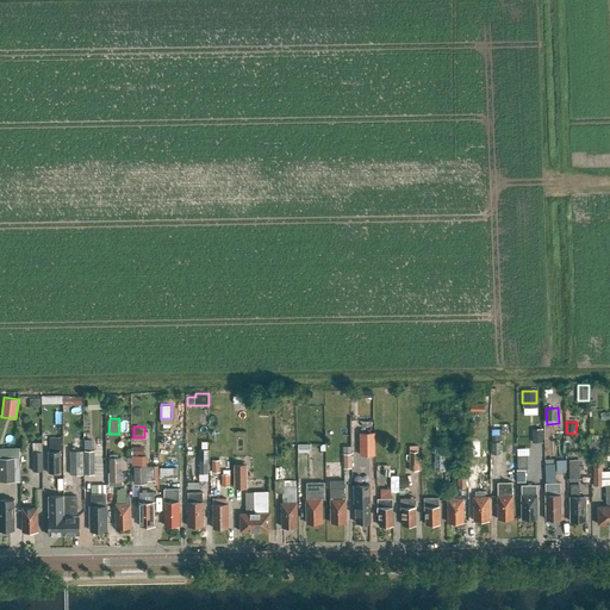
[(493,439),(503,440),(503,429),(493,428),(493,439)]
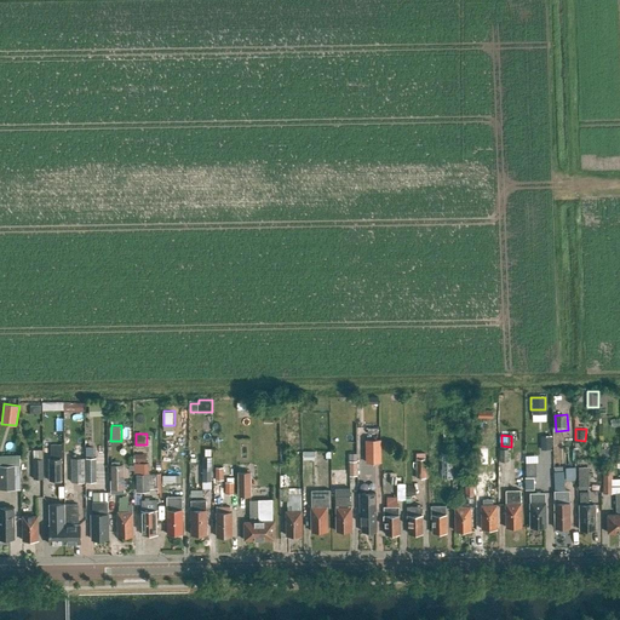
[(552,436),(541,436),(541,451),(554,451),(552,436)]
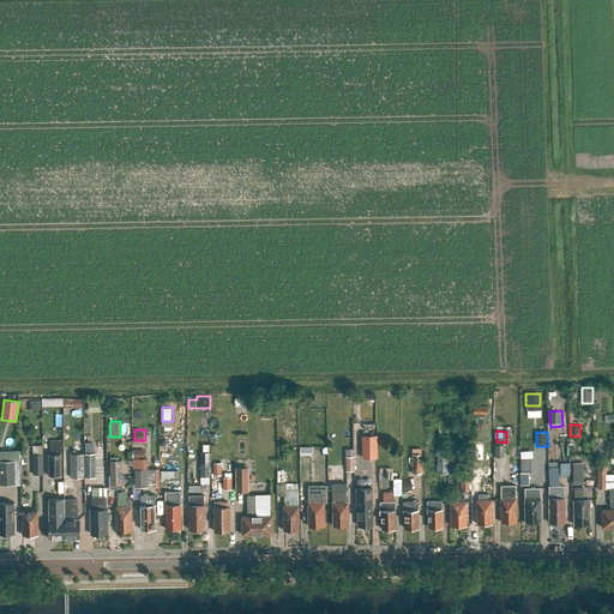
[(377,461),(377,435),(365,435),(365,461),(377,461)]
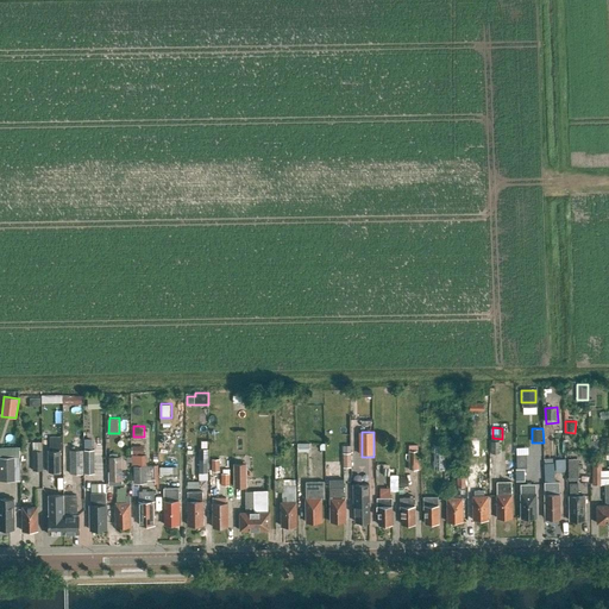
[(61,450),(60,437),(49,437),(49,451),(48,451),(48,472),(61,472),(61,450)]
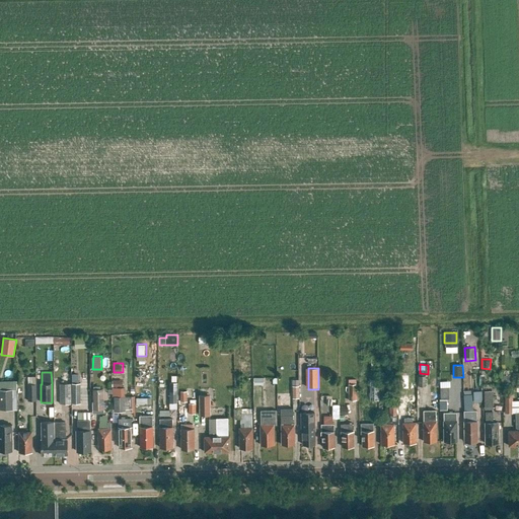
[(370,379),(370,400),(378,400),(379,379),(370,379)]
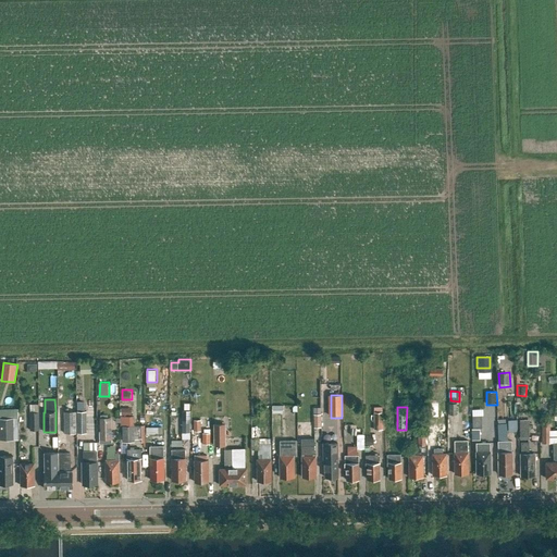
[(64,411),(64,433),(76,433),(76,411),(64,411)]
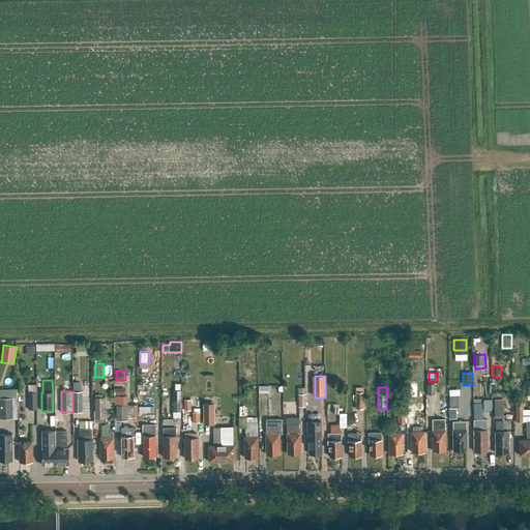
[(72,391),(74,412),(82,412),(82,391),(72,391)]
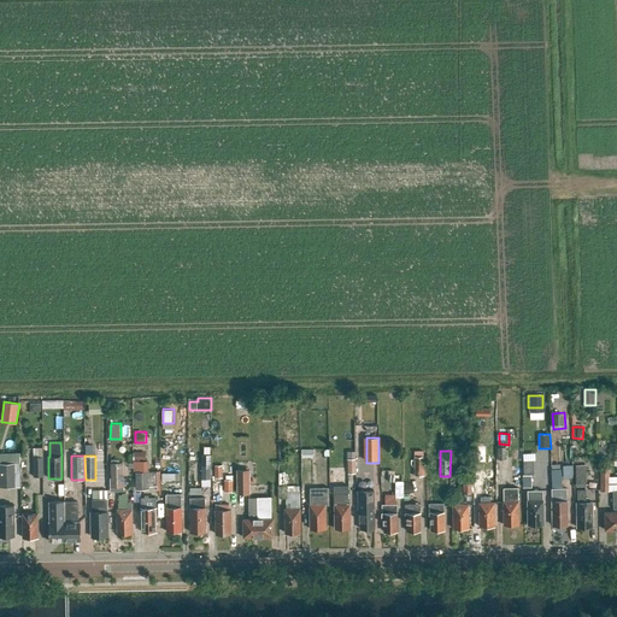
[(43,476),(42,457),(33,457),(33,476),(43,476)]
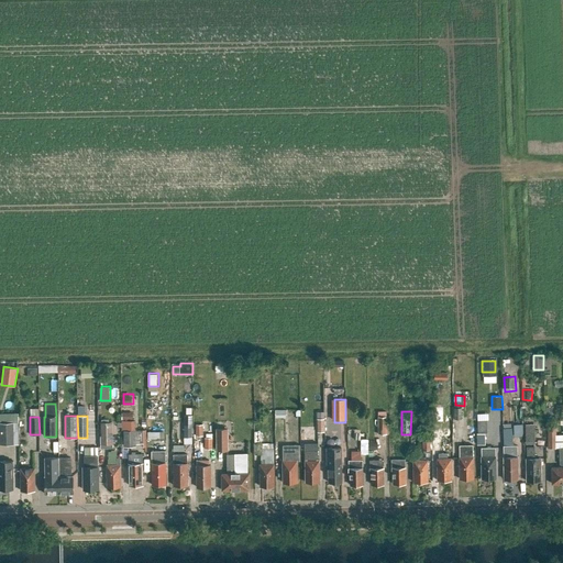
[(387,434),(387,417),(378,417),(378,434),(387,434)]
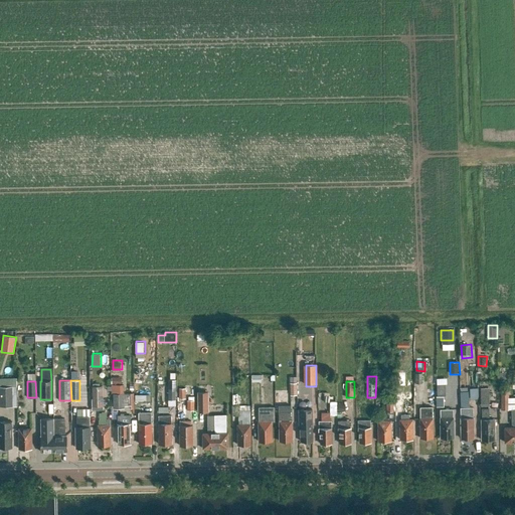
[(17,387),(0,386),(0,406),(17,406),(17,387)]
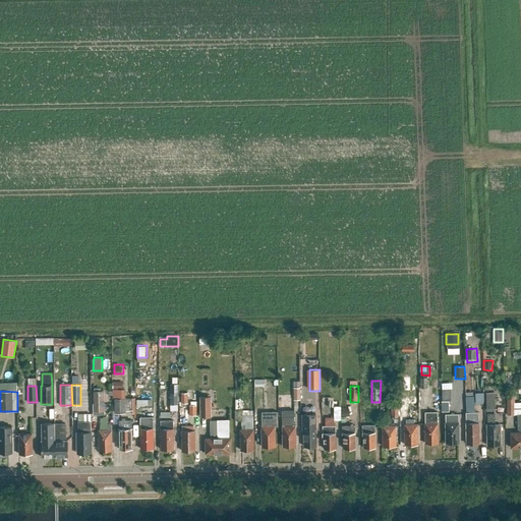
[(94,411),(105,411),(105,391),(94,391),(94,411)]
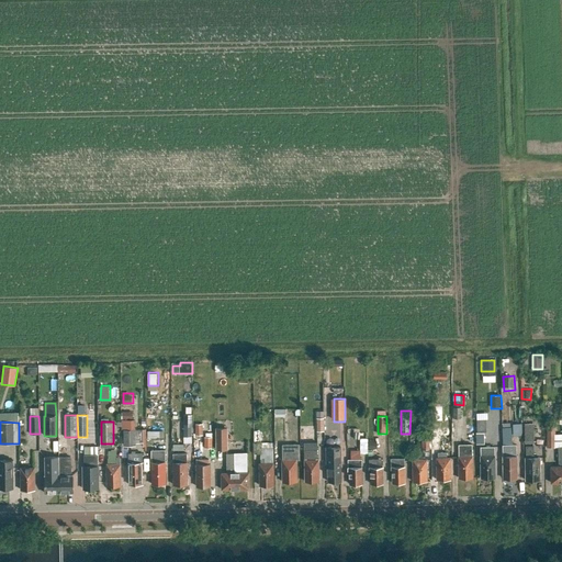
[(513,423),(503,423),(505,444),(514,442),(513,423)]
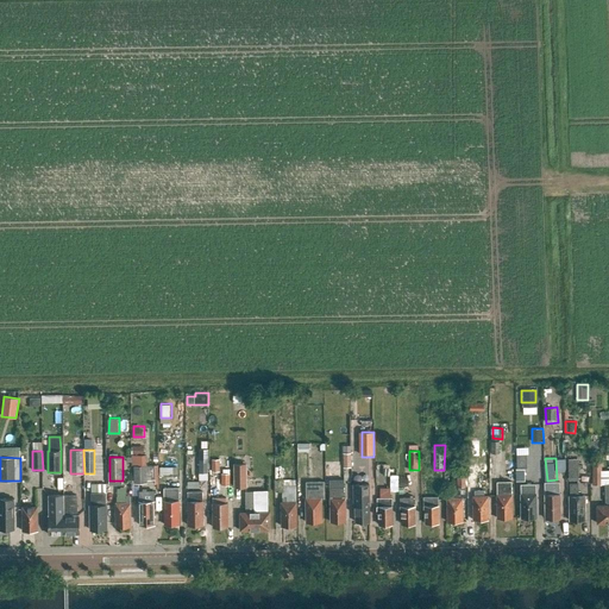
[(583,478),(581,458),(571,459),(573,479),(583,478)]
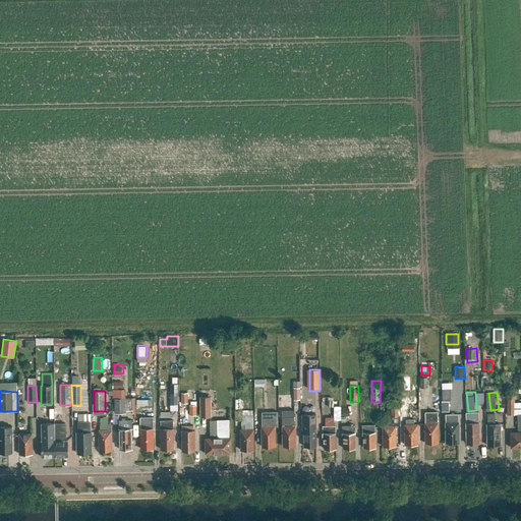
[(511,448),(520,447),(520,402),(515,403),(515,396),(507,396),(507,415),(518,415),(518,429),(519,429),(520,432),(511,432),(511,448)]
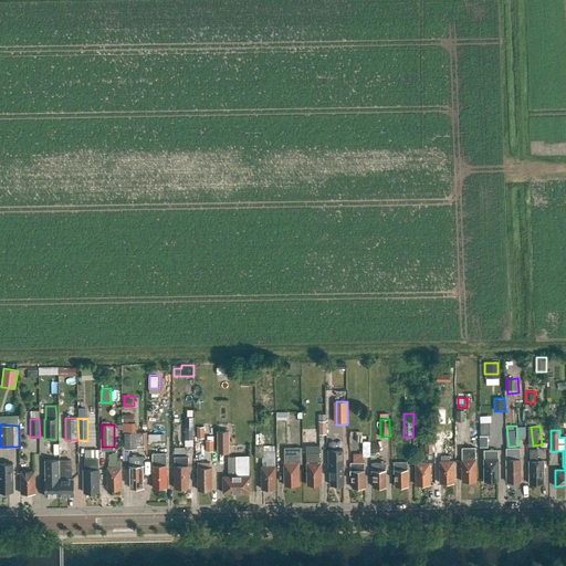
[(218,453),(229,453),(229,431),(218,431),(218,453)]
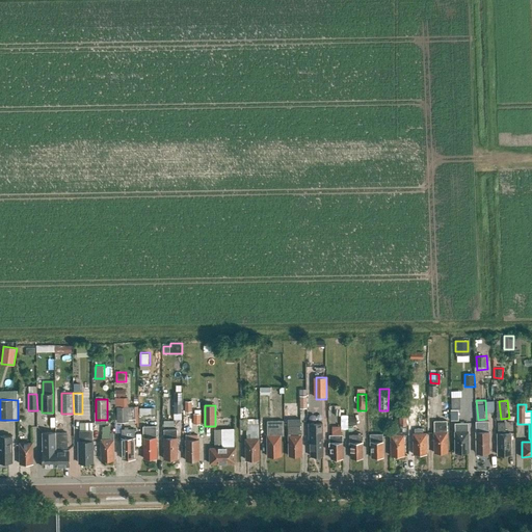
[(116,407),(116,421),(128,421),(128,407),(116,407)]
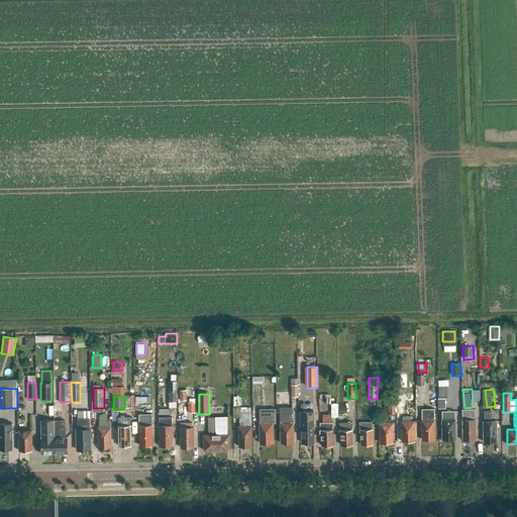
[(388,402),(389,418),(380,418),(380,443),(393,442),(393,423),(398,423),(397,414),(396,402),(388,402)]
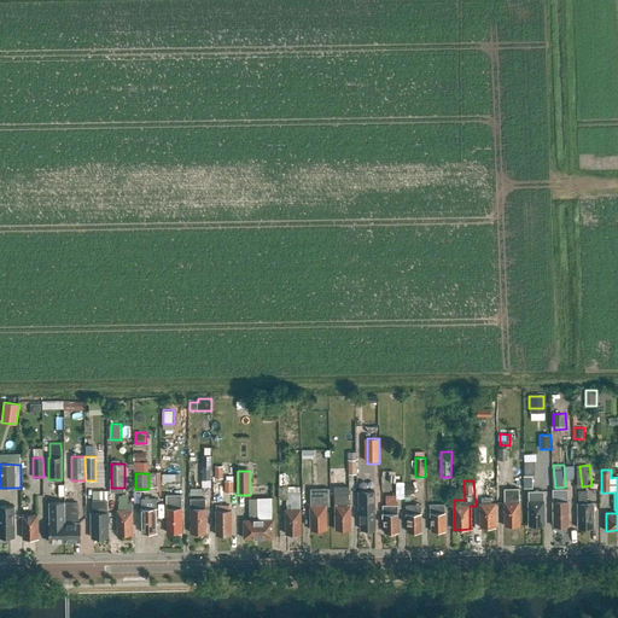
[(326,506),(330,506),(330,489),(310,489),(310,506),(310,530),(326,530),(326,506)]
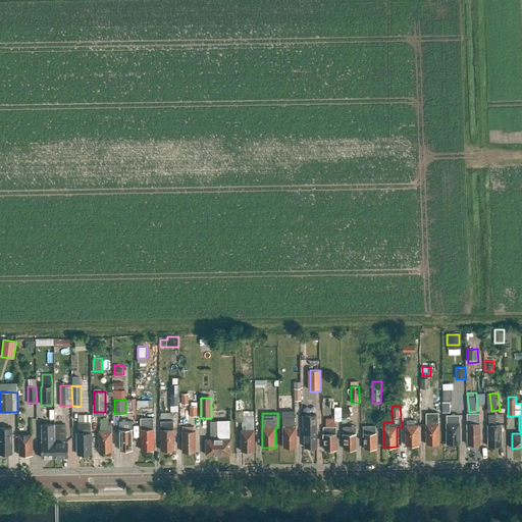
[(426,445),(439,444),(438,423),(438,413),(425,413),(426,445)]
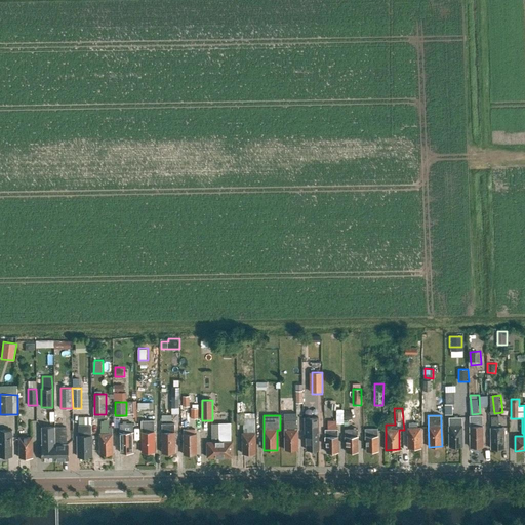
[(470,416),(470,427),(470,447),(483,446),(482,416),(470,416)]
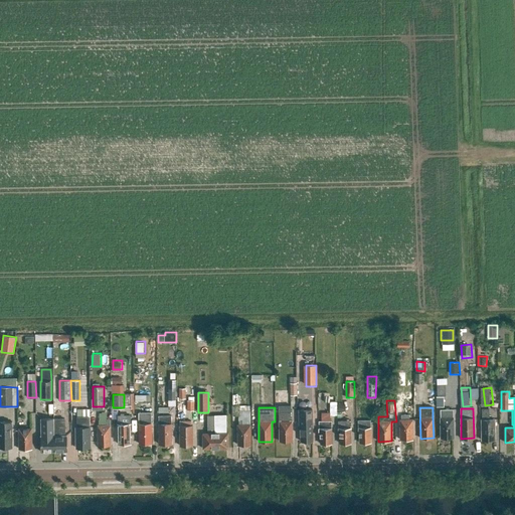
[(301,441),(312,441),(312,409),(299,410),(300,432),(301,432),(301,441)]
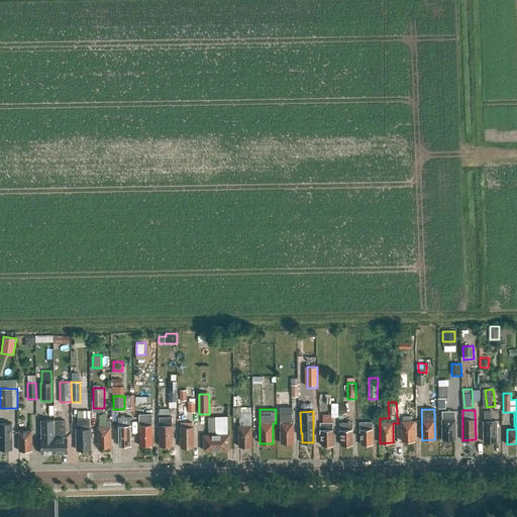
[(442,411),(442,419),(442,439),(455,439),(454,411),(442,411)]
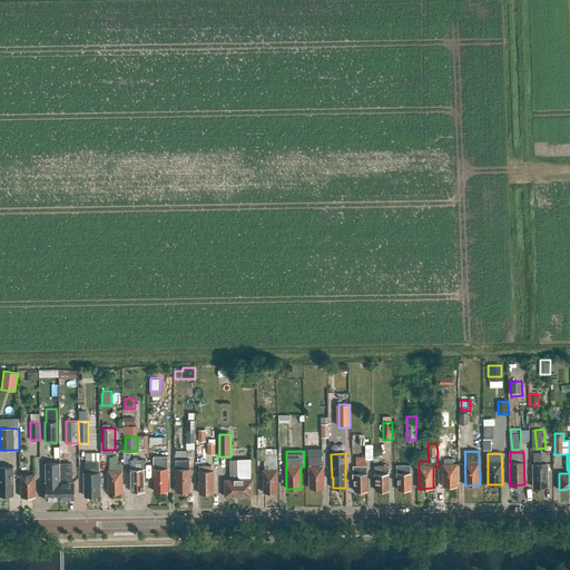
[(532,453),(533,464),(533,487),(548,487),(547,464),(546,464),(546,460),(537,460),(537,453),(532,453)]
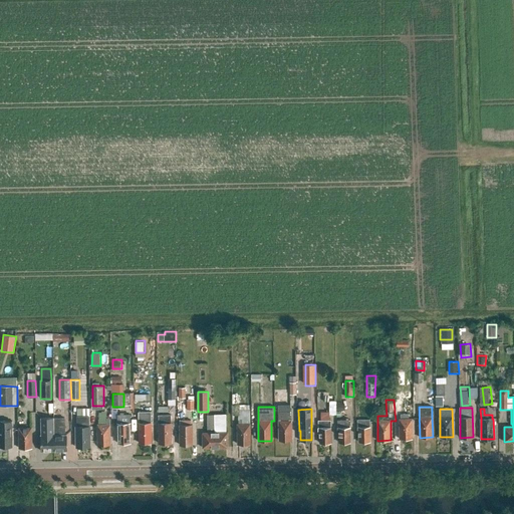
[(237,444),(250,444),(250,410),(238,410),(238,424),(237,424),(237,444)]
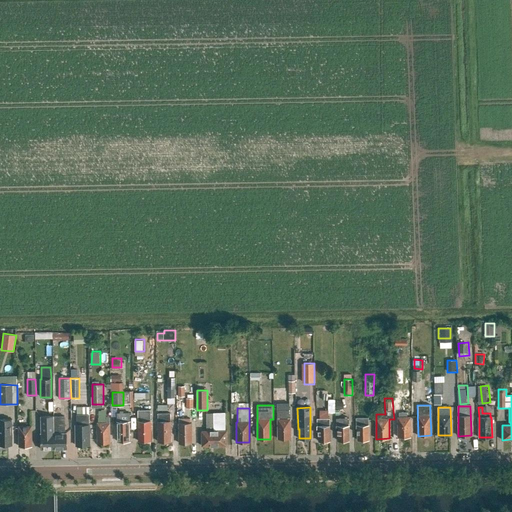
[(77,416),(77,421),(77,425),(76,425),(76,445),(89,445),(89,425),(89,409),(78,409),(78,416),(77,416)]
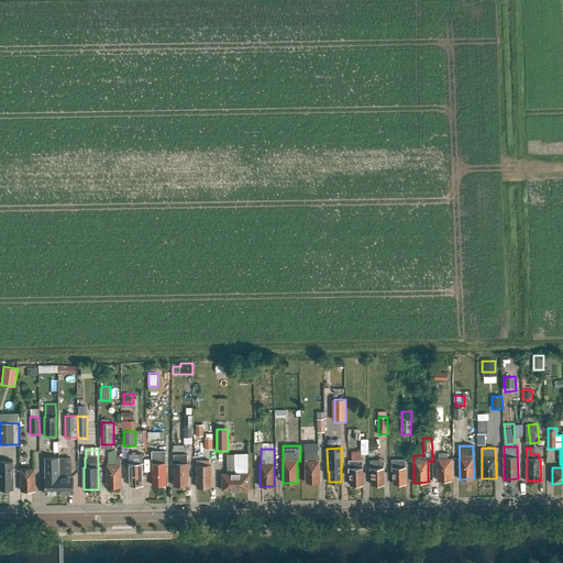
[(305,451),(306,483),(320,482),(319,460),(318,460),(318,451),(305,451)]
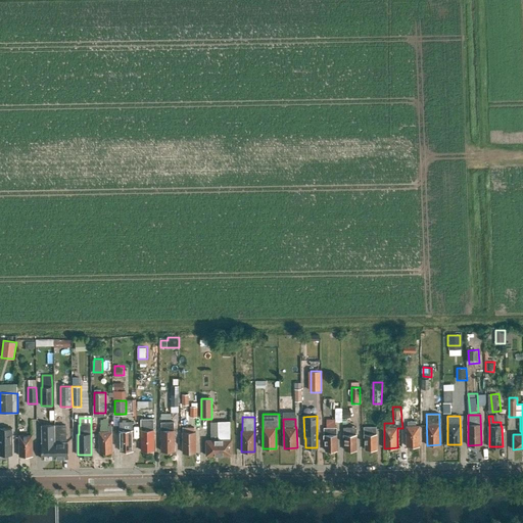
[(141,450),(154,450),(153,420),(140,420),(141,450)]
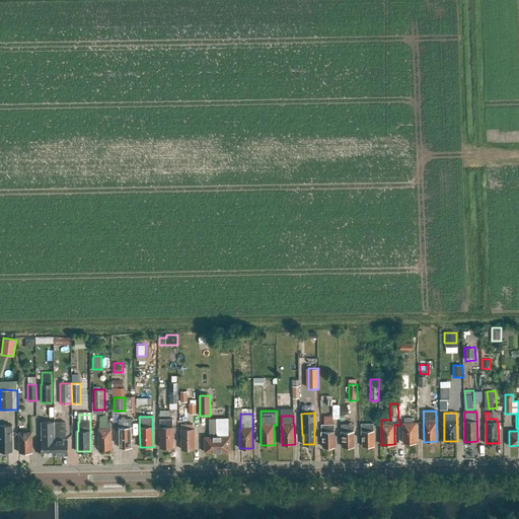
[(403,423),(403,443),(417,443),(416,423),(413,423),(413,418),(404,418),(404,423),(403,423)]
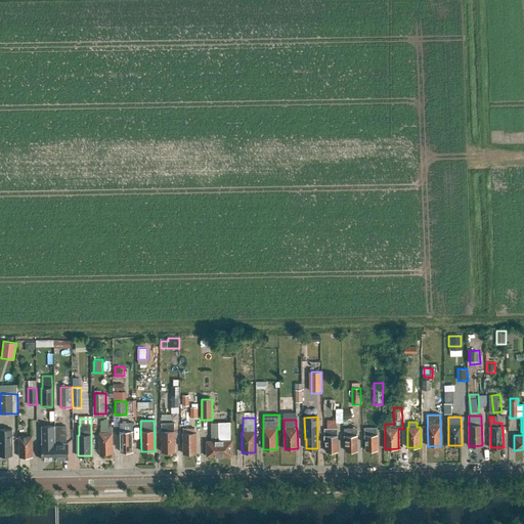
[(206,441),(207,456),(232,456),(232,440),(230,440),(229,423),(211,423),(212,441),(206,441)]
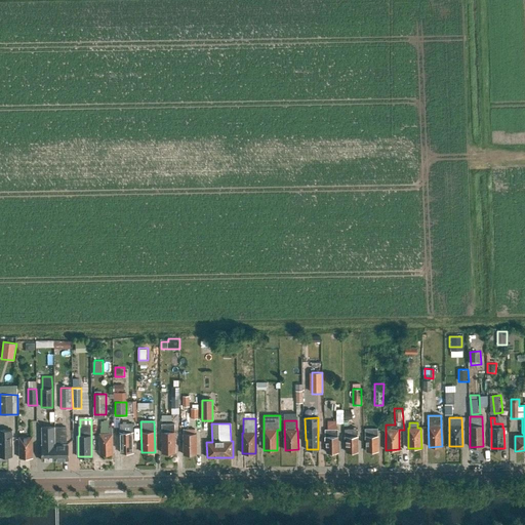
[(101,429),(101,434),(99,434),(99,454),(113,453),(113,433),(114,433),(114,425),(109,425),(109,429),(101,429)]
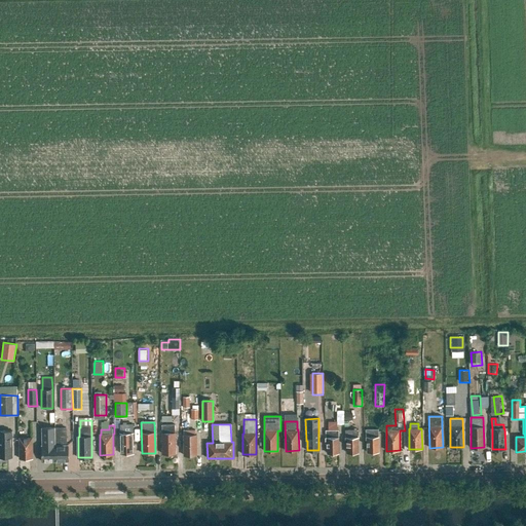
[(120,453),(134,453),(134,425),(120,425),(120,453)]
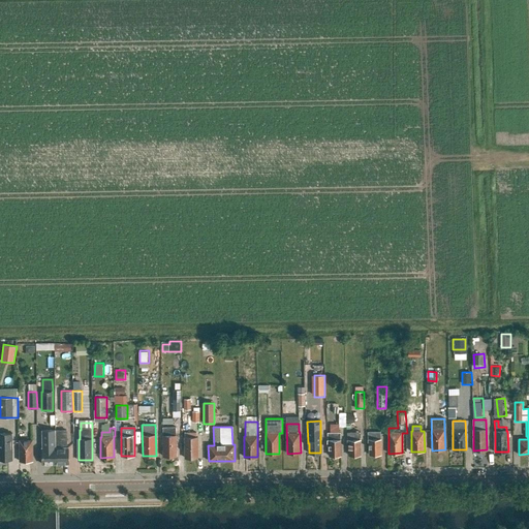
[(163,457),(177,456),(176,428),(163,428),(163,457)]
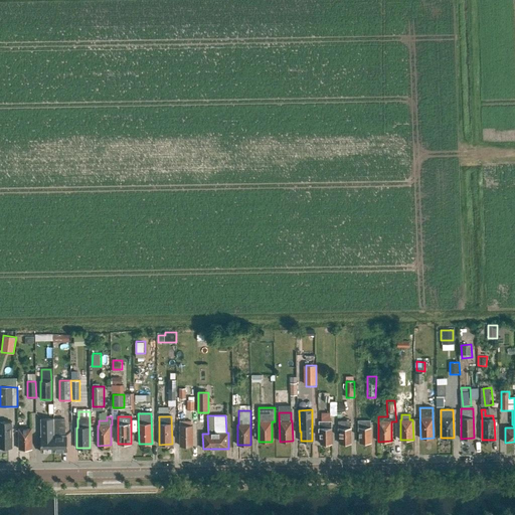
[(41,437),(41,452),(54,452),(53,419),(53,418),(41,418),(41,437)]
